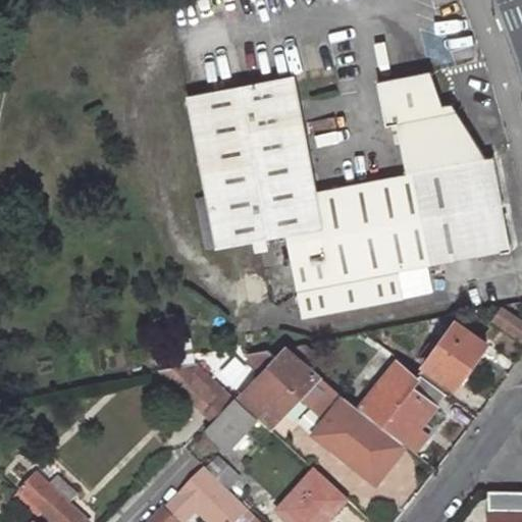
[(294,75),(187,97),(216,249),(288,235),(304,318),(404,299),(399,271),(511,250),(493,158),(486,159),(457,111),(447,113),(432,71),(378,83),(387,126),(399,124),(408,174),(317,193),(294,75)]
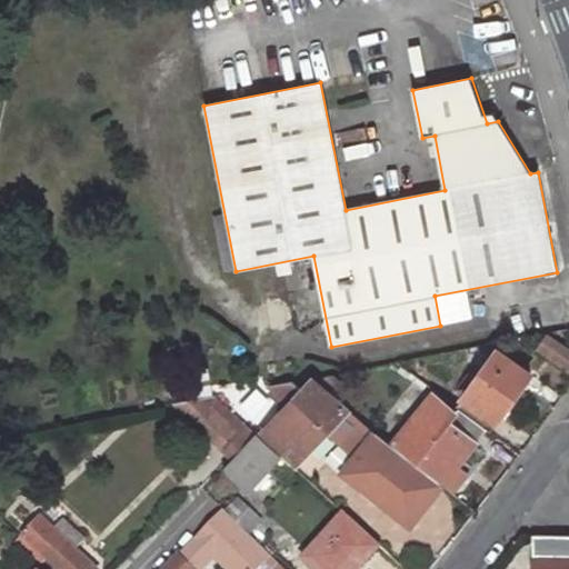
[(568,351),(547,336),(537,349),(568,371),(568,368),(568,351)]
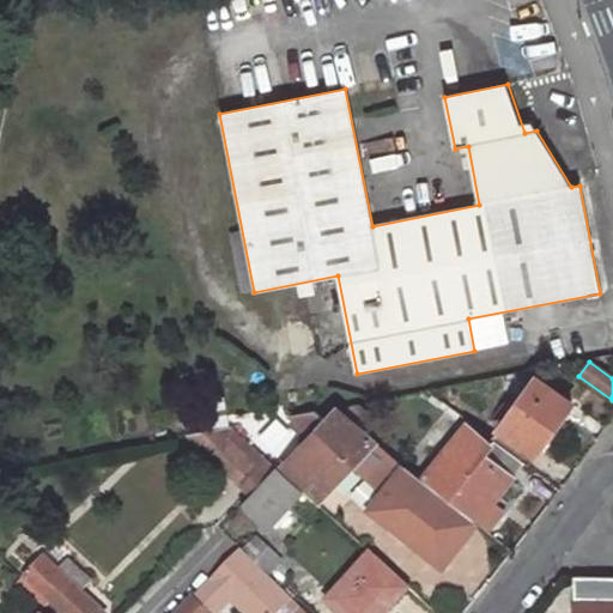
[(535,378),(491,438),(522,461),(527,465),(550,434),(571,404),(535,378)]
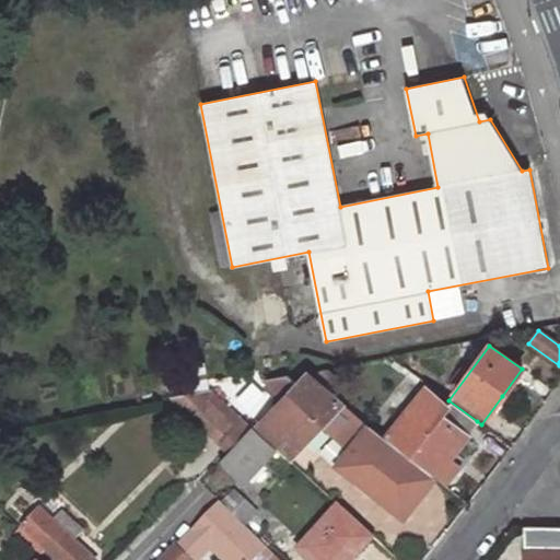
[(424,368),(417,378),(427,385),(441,395),(448,385),(424,368)]
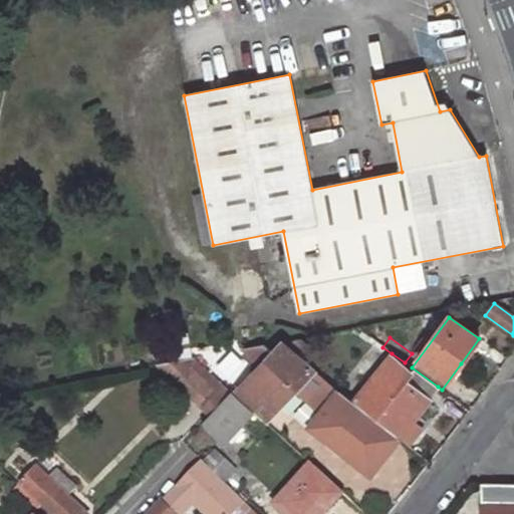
[(264,344),(243,347),(260,363),(236,389),(267,418),(294,389),(320,413),(309,427),(369,473),(380,458),(398,436),(354,400),(283,340),(272,351),(264,344)]
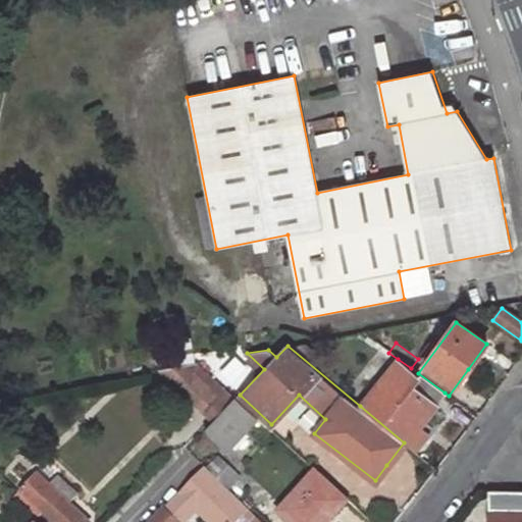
[(398,359),(360,406),(404,442),(416,428),(428,413),(445,393),(418,373),(411,368),(398,359)]
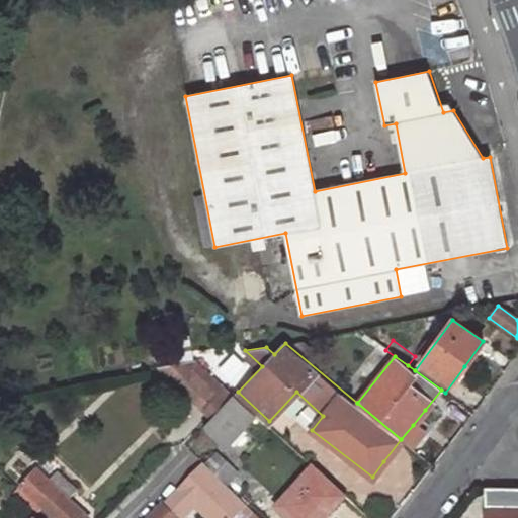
[(196,359),(157,366),(207,417),(231,392),(196,359)]
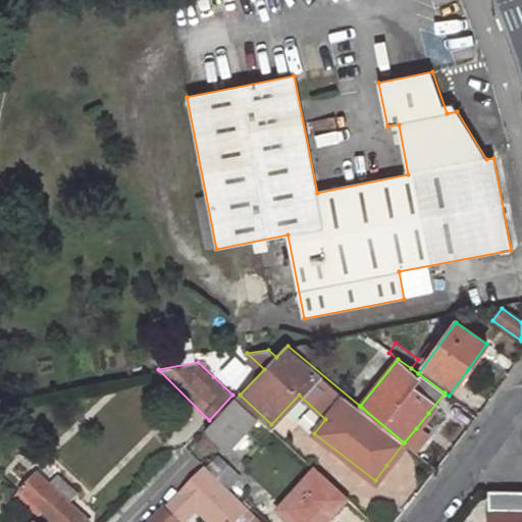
[(232,399),(203,430),(226,451),(255,420),(232,399)]
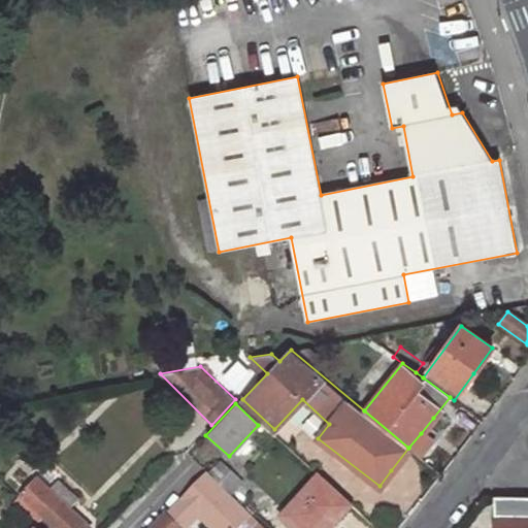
[(421,433),(408,448),(420,457),(432,441),(421,433)]
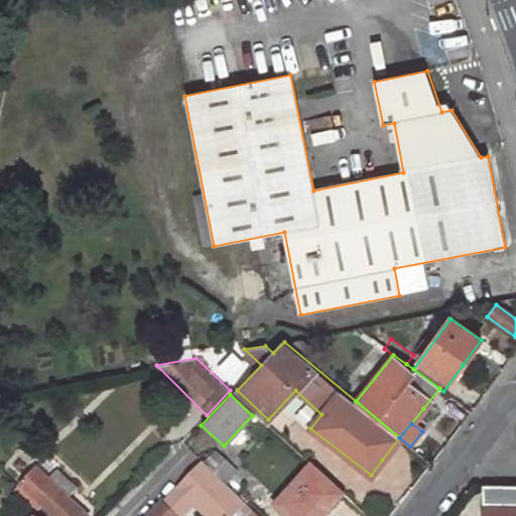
[(216,453),(205,464),(224,483),(235,472),(216,453)]
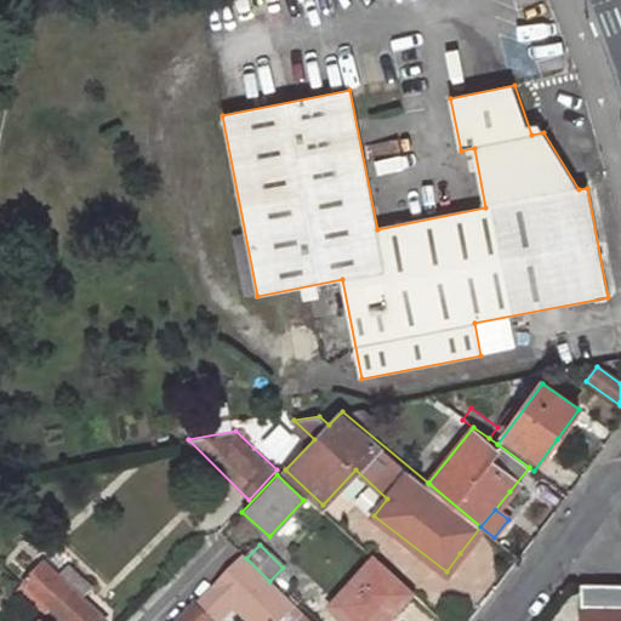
[(193,609),(180,620),(215,620),(234,603),(251,620),(297,620),(303,615),(269,581),(246,558),(244,556),(193,609)]
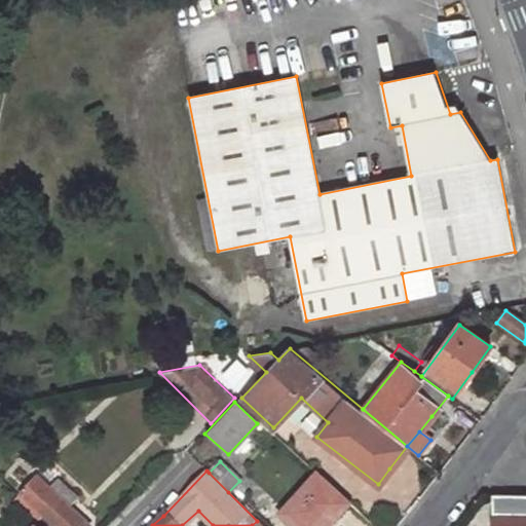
[(329,525),(337,518),(335,515),(347,501),(317,474),(279,517),(289,525),(329,525)]
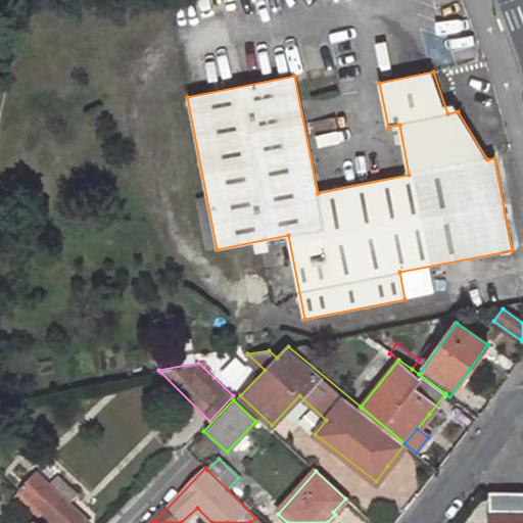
[(36,475),(18,493),(24,497),(33,507),(50,522),(84,522),(86,522),(68,506),(77,496),(57,478),(49,487),(36,475)]
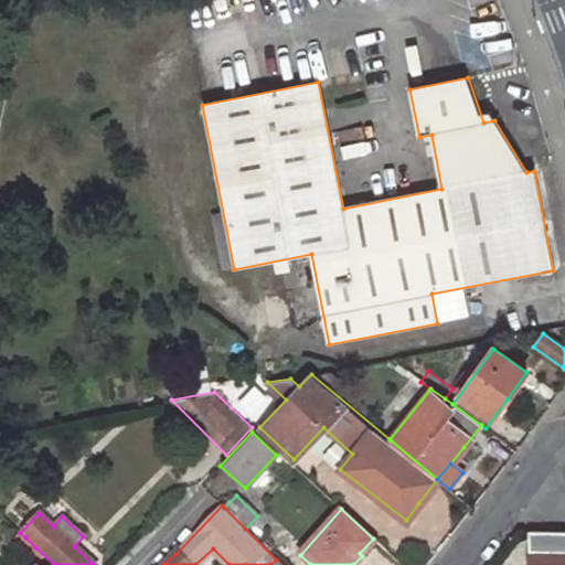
[(564,564),(564,532),(528,532),(529,562),(528,564),(564,564)]
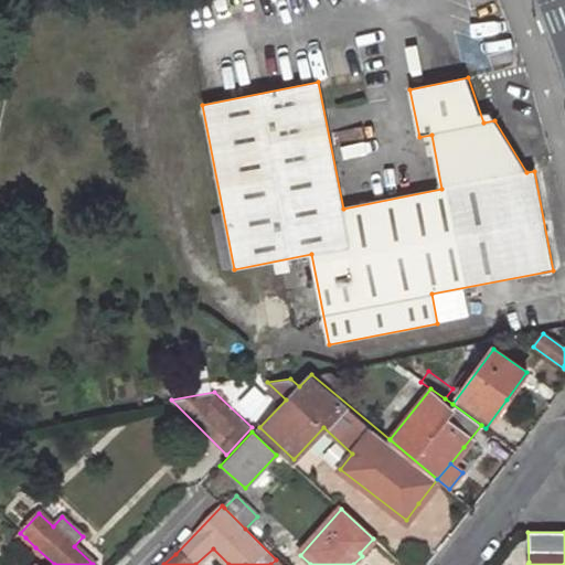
[(25,537),(19,545),(29,554),(35,547),(25,537)]
